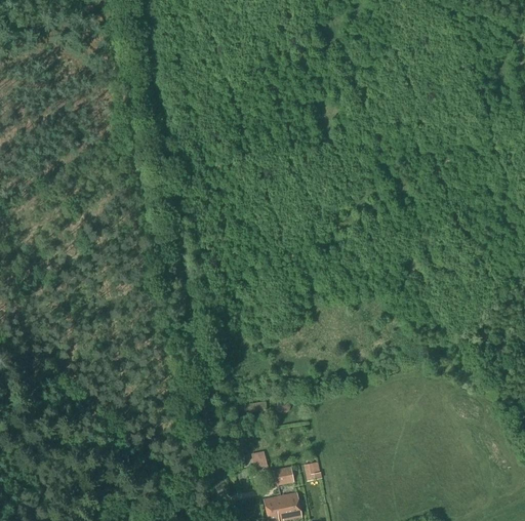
[(250,409),(267,407),(266,398),(249,400),(250,409)]
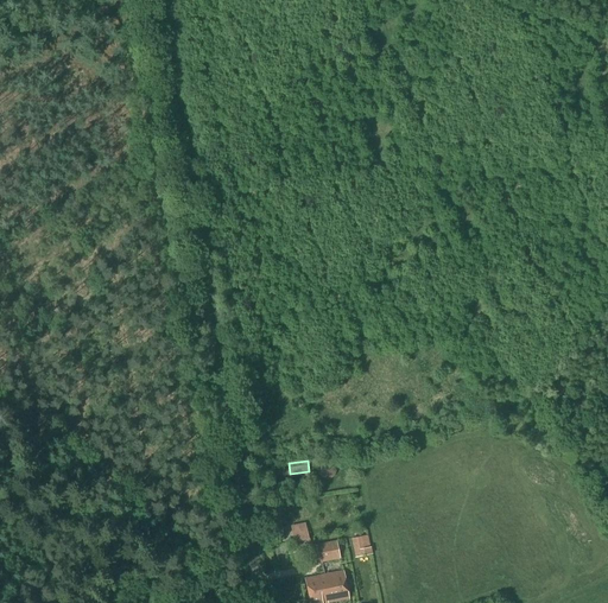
[(272,531),(282,529),(278,505),(271,506),(273,524),(271,524),(272,531)]
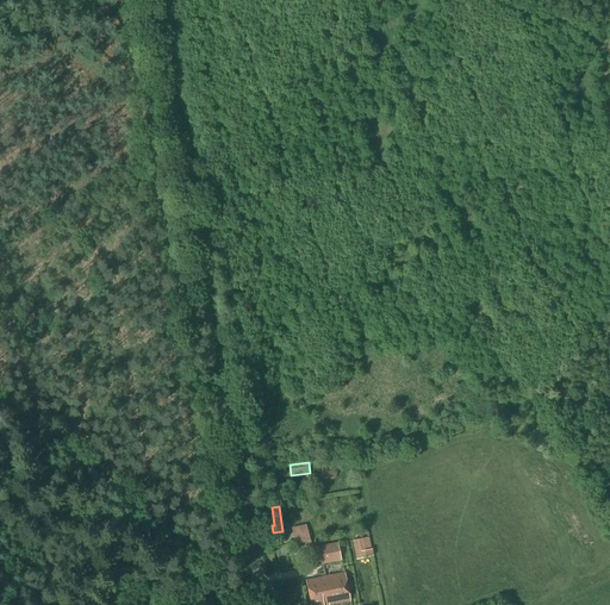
[(294,538),(309,536),(306,524),(292,528),(294,538)]
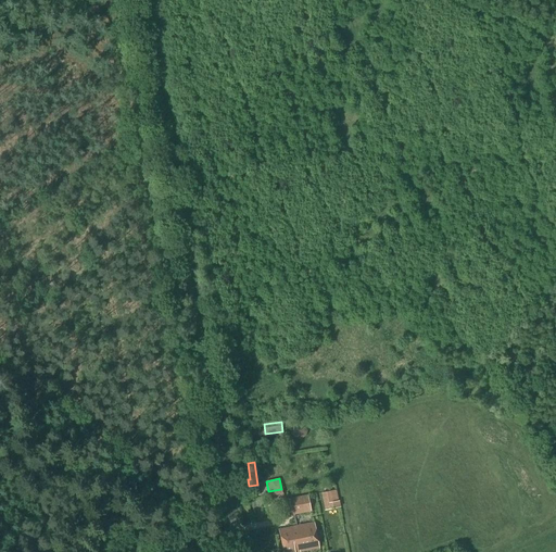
[(333,487),(332,481),(323,484),(324,488),(323,489),(326,505),(339,503),(336,486),(333,487)]
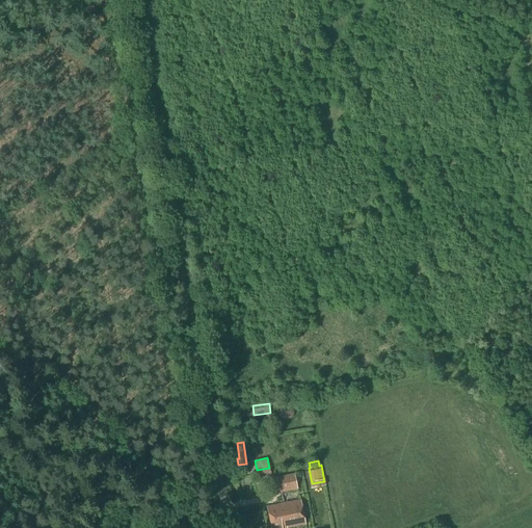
[(325,467),(330,479),(336,478),(331,465),(325,467)]
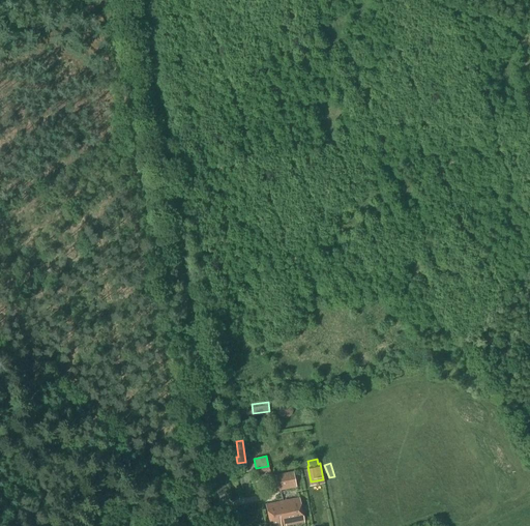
[(277,487),(296,484),(293,469),(274,472),(277,487)]
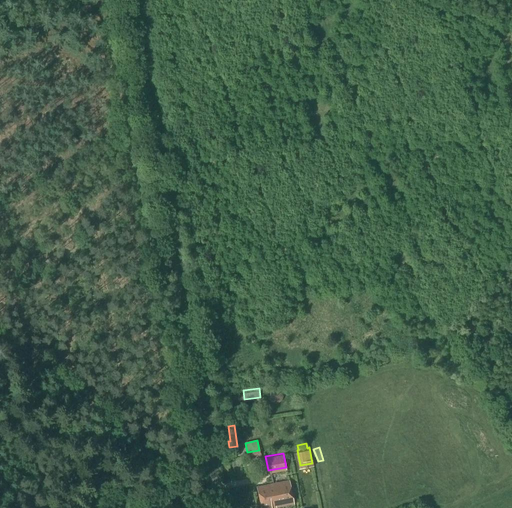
[(271,505),(293,500),(288,478),(257,484),(261,507),(262,507),(271,506),(271,505)]
